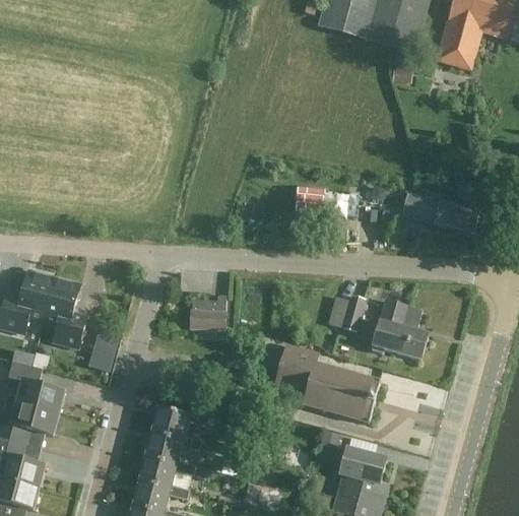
[(413,55),(429,0),(323,0),(316,26),(413,55)]
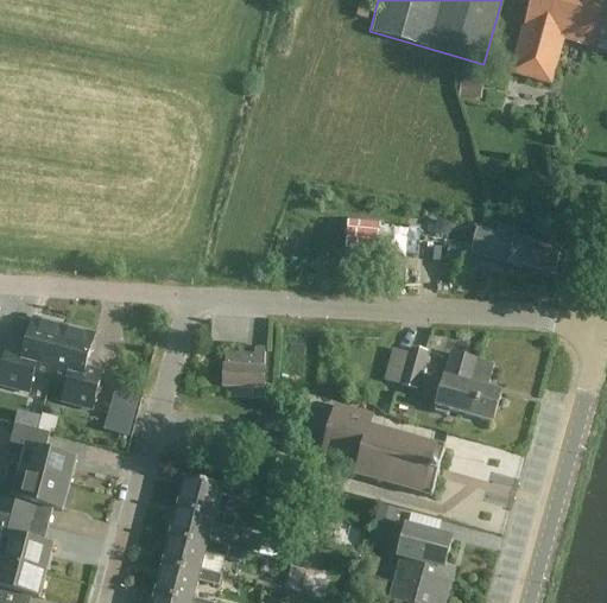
[(528,0),(507,71),(548,83),(561,37),(589,46),(592,38),(606,42),(606,0),(528,0)]
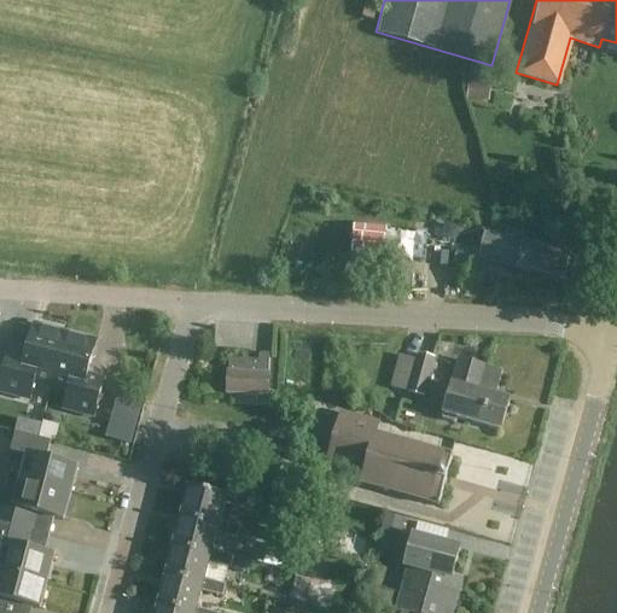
[(425,244),(446,245),(448,219),(426,219),(425,244)]
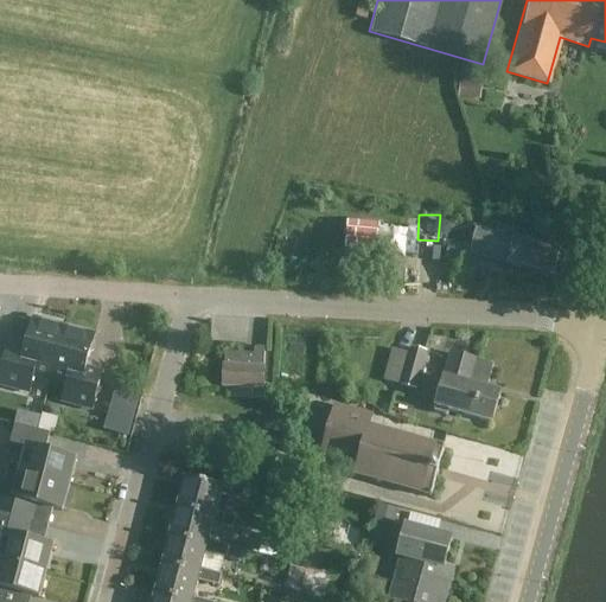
[(485,228),(483,237),(473,235),(471,244),(480,247),(479,253),(506,260),(506,262),(525,267),(525,264),(552,270),(557,247),(534,239),(534,237),(514,232),(514,235),(485,228)]
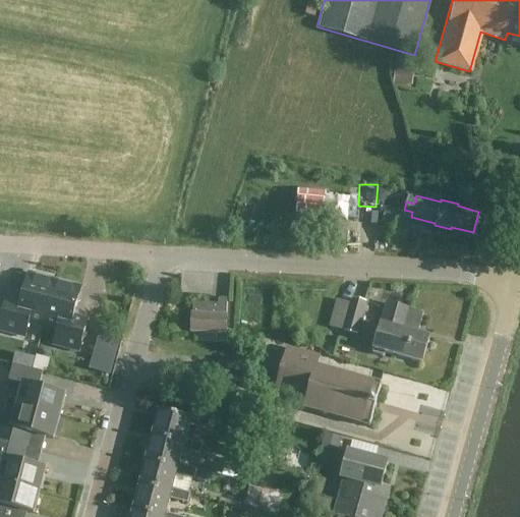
[(399,230),(404,212),(391,208),(386,226),(399,230)]
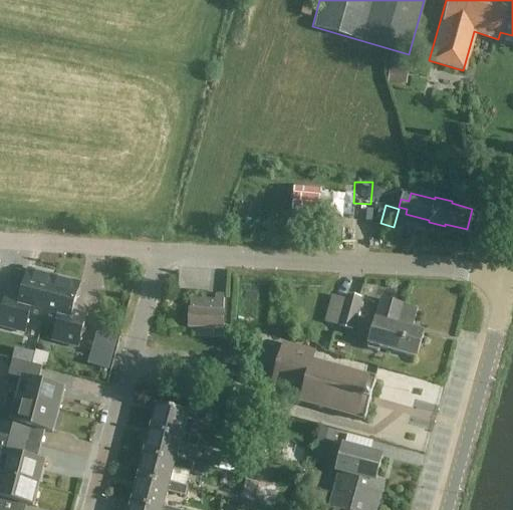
[(41,319),(53,275),(44,273),(42,270),(33,267),(30,269),(27,268),(20,296),(4,292),(0,307),(0,322),(23,329),(27,315),(41,319)]
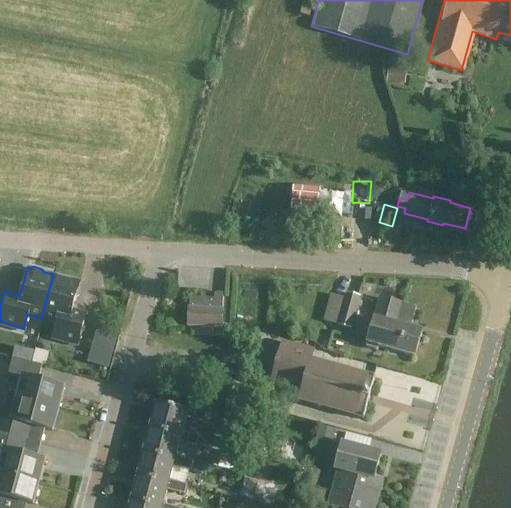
[(61,276),(53,274),(41,318),(55,322),(53,327),(60,338),(76,342),(84,312),(71,309),(74,295),(77,293),(79,287),(77,284),(78,281),(75,280),(73,277),(64,275),(61,276)]
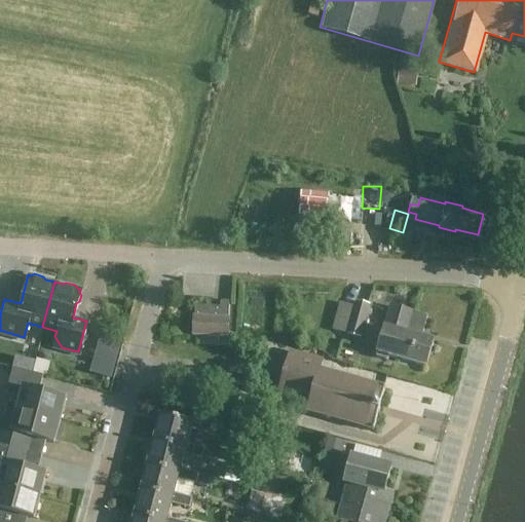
[(344,333),(360,337),(369,303),(354,298),(344,333)]
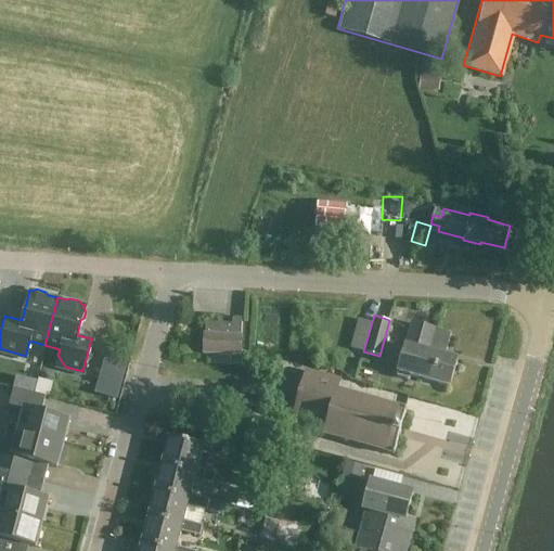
[(204,320),(203,351),(239,354),(240,322),(204,320)]
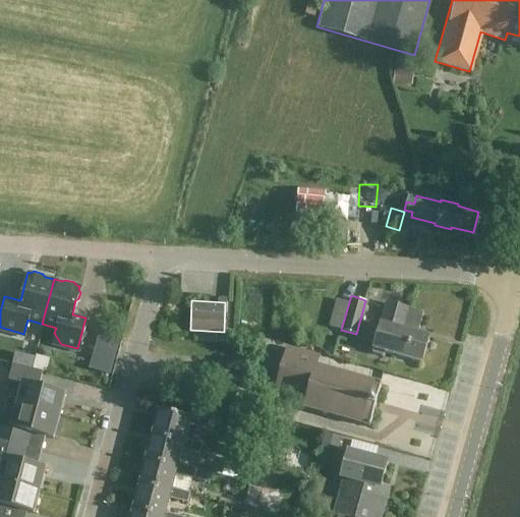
[(411,324),(417,325),(421,310),(385,300),(371,351),(383,354),(384,350),(420,360),(427,335),(416,331),(409,330),(411,324)]
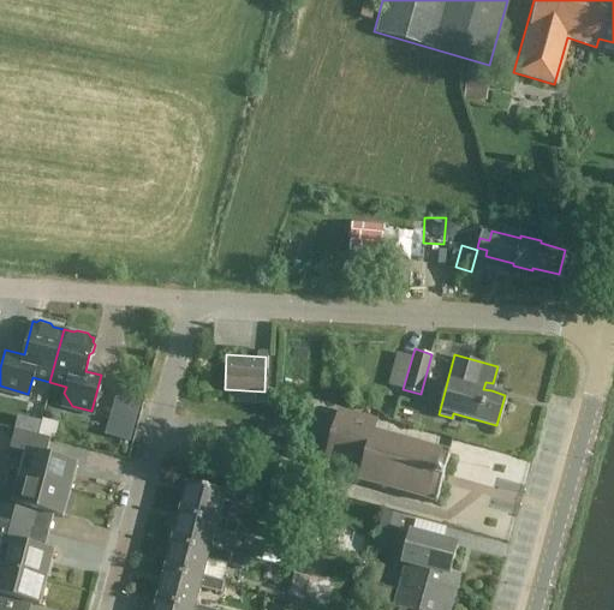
[(338,408),(325,460),(361,470),(358,479),(435,501),(443,476),(448,452),(373,431),(375,419),(338,408)]
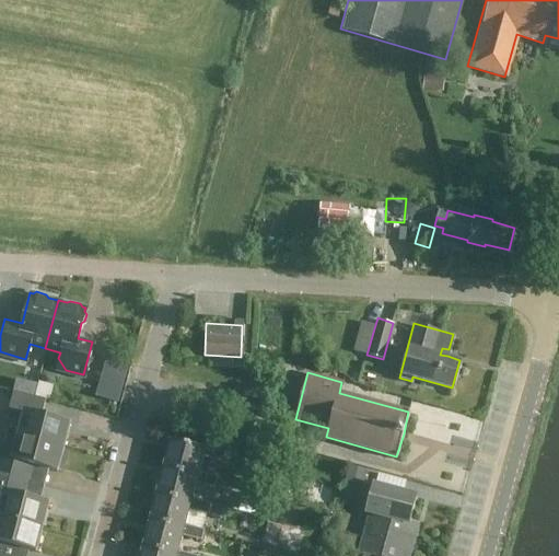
[(38,394),(53,397),(56,384),(42,381),(38,394)]
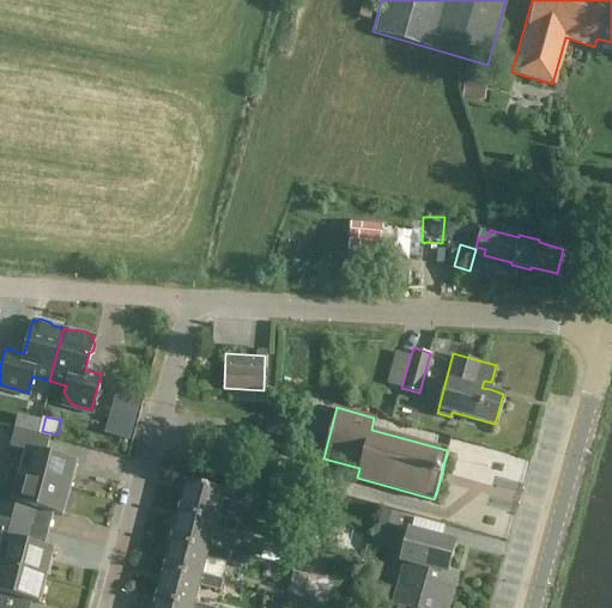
[(19,474),(68,487),(74,461),(43,453),(48,435),(13,426),(5,456),(23,461),(19,474)]
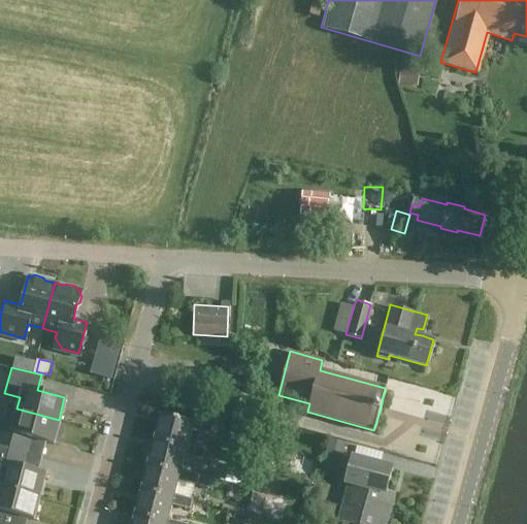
[(53,443),(59,420),(17,408),(13,421),(0,417),(0,445),(22,451),(25,435),(53,443)]
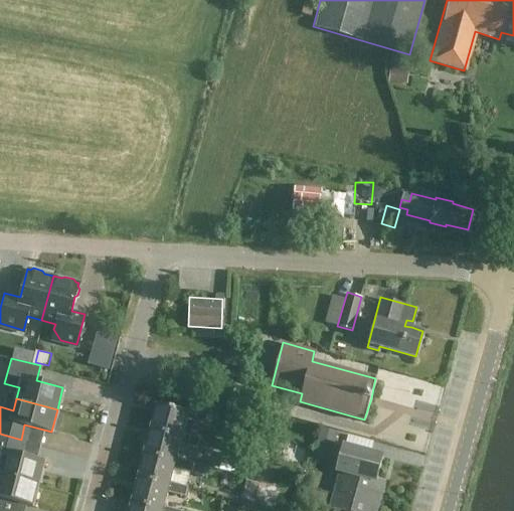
[(180,436),(181,433),(185,417),(202,422),(205,412),(186,407),(185,411),(155,403),(149,428),(180,436)]
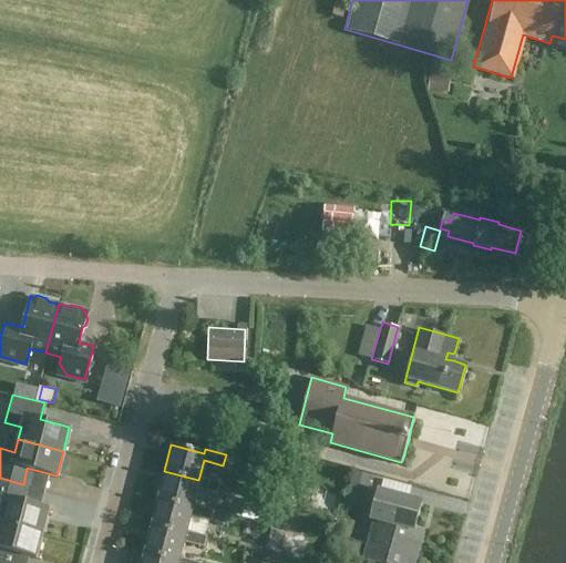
[(164,471),(157,498),(192,507),(193,503),(197,487),(216,492),(219,481),(199,477),(198,480),(164,471)]
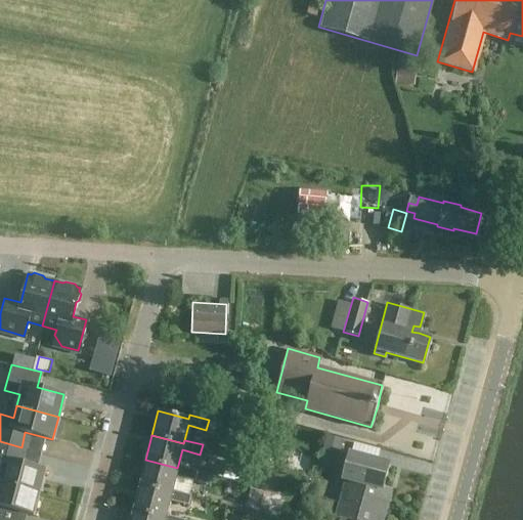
[(0,481),(38,491),(44,470),(17,463),(22,447),(0,441),(0,481)]
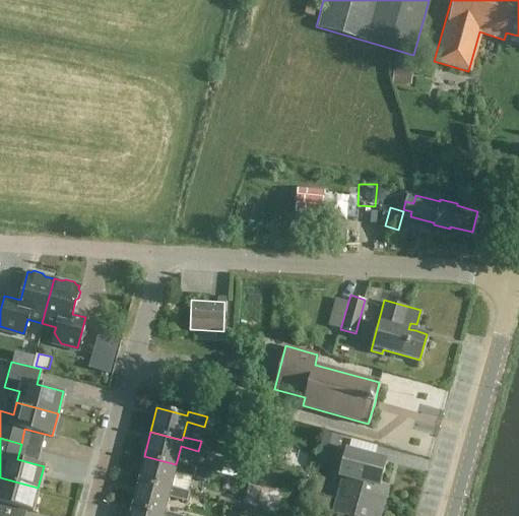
[(338,473),(343,475),(337,497),(380,508),(381,506),(380,506),(384,494),(376,491),(384,459),(345,449),(338,473)]
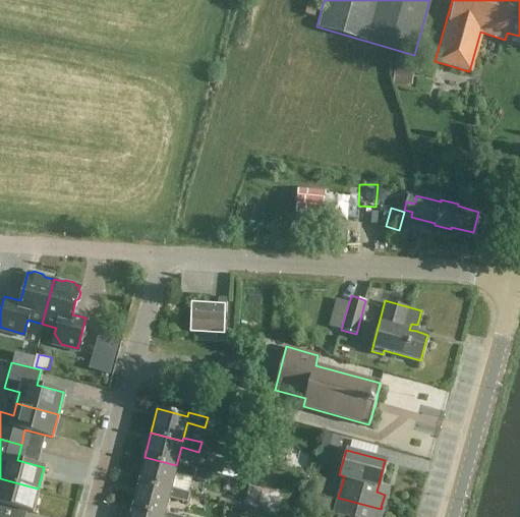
[(192,476),(206,480),(209,471),(194,467),(194,466),(177,462),(176,465),(145,457),(137,482),(169,491),(171,486),(174,471),(192,476)]
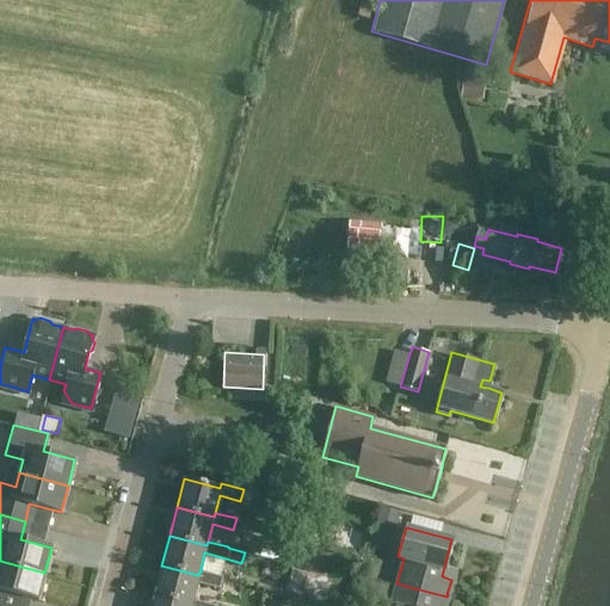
[(291,546),(263,539),(262,543),(254,540),(252,552),(288,561),(291,546)]
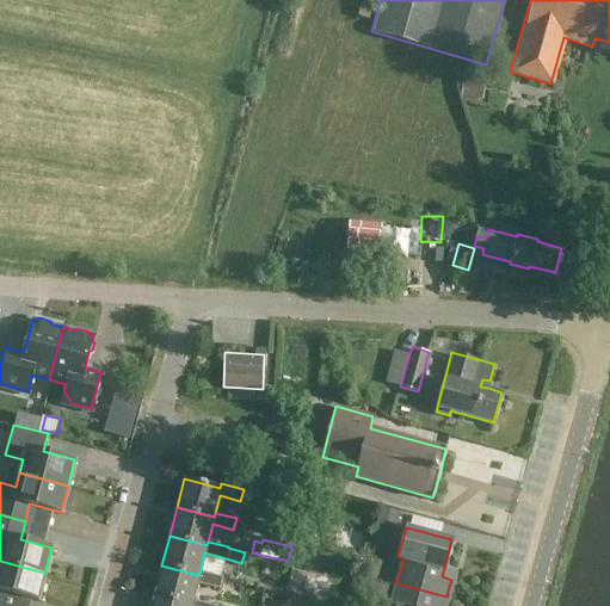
[(44,573),(0,561),(0,605),(2,605),(6,591),(38,599),(44,573)]
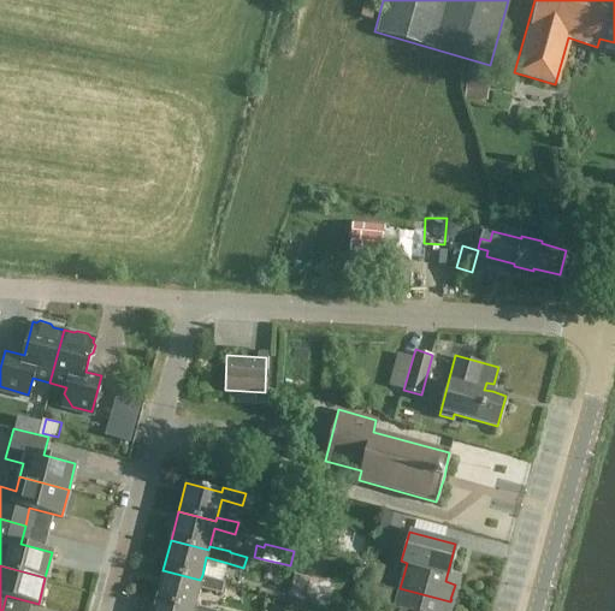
[(163,570),(155,599),(193,609),(194,604),(199,586),(220,592),(223,580),(202,575),(200,580),(163,570)]
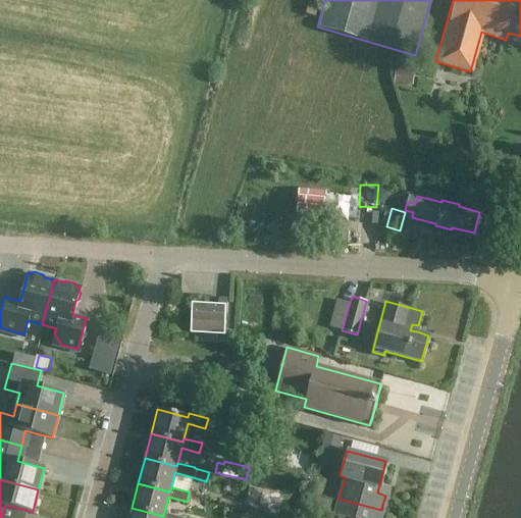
[(253,507),(258,488),(248,485),(243,504),(253,507)]
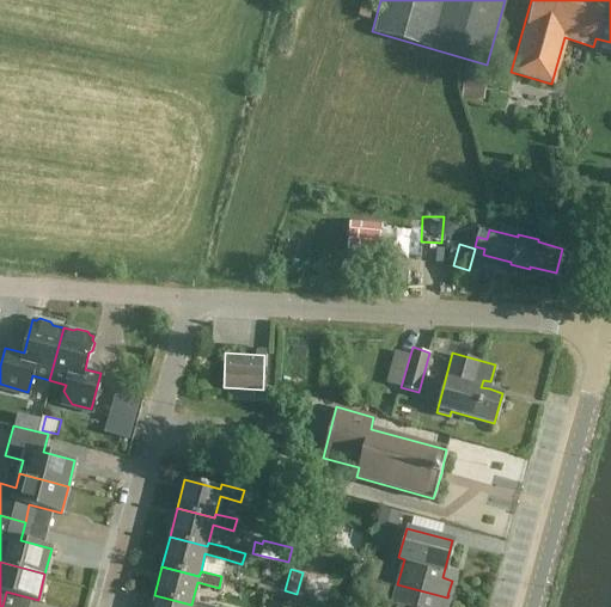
[(447,598),(397,584),(390,606),(444,606),(446,599),(447,600),(447,598)]
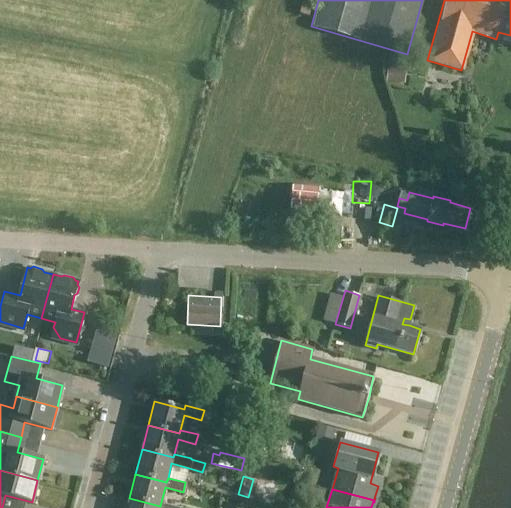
[(160,506),(129,498),(126,507),(178,507),(179,506),(161,502),(160,506)]
